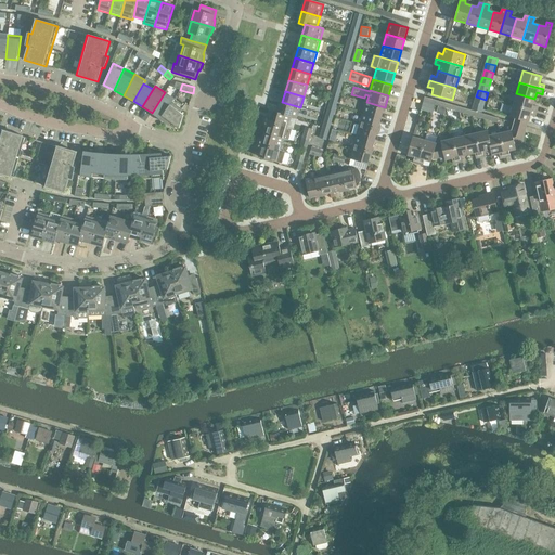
[(160,118),(175,99),(165,92),(152,113),(160,118)]
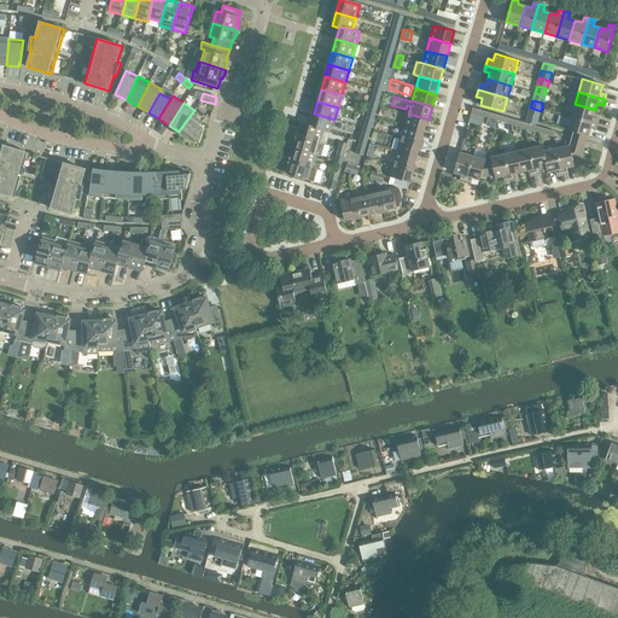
[(593,117),(595,110),(575,104),(571,117),(598,124),(599,120),(593,117)]
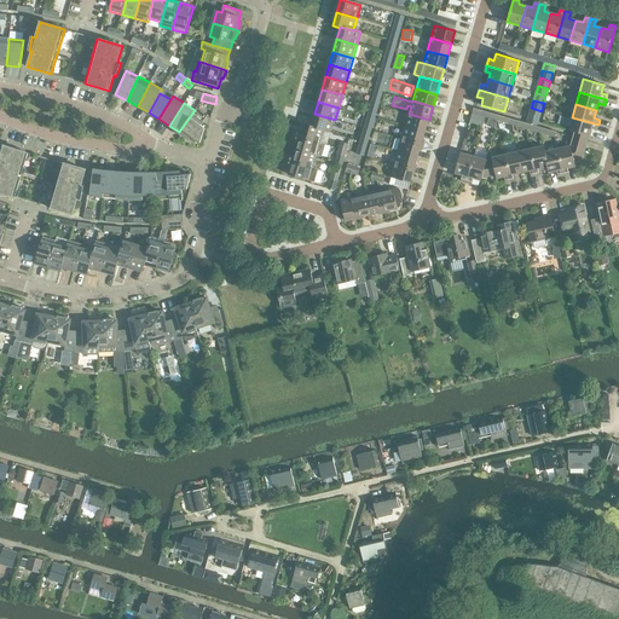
[(539,119),(542,111),(531,108),(528,116),(539,119)]
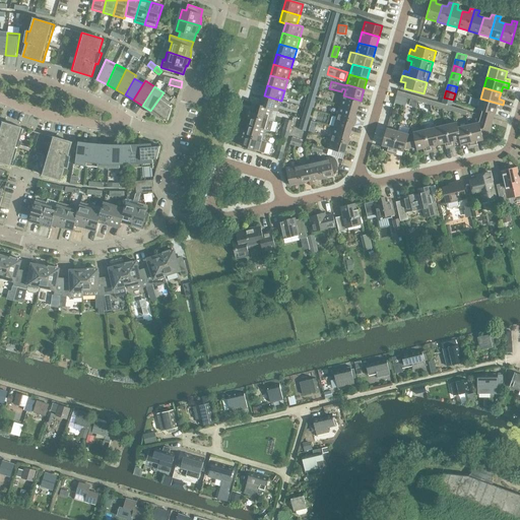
[(173,100),(164,92),(150,111),(159,117),(160,115),(168,121),(169,120),(172,108),(169,106),(174,99),(174,98),(173,100)]
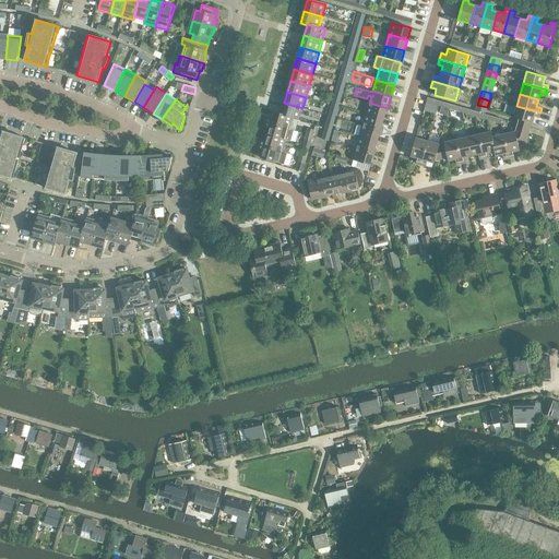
[(284,103),(281,114),(281,115),(293,118),(298,120),(302,108),(284,103)]
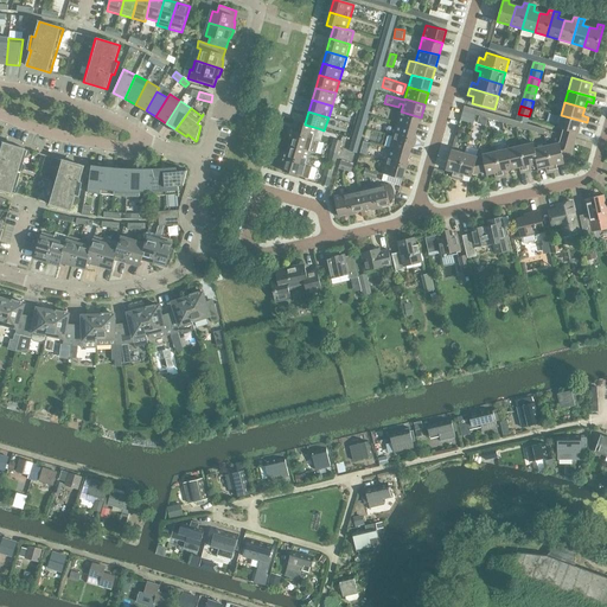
[(416,129),(421,117),(401,112),(397,123),(416,129)]
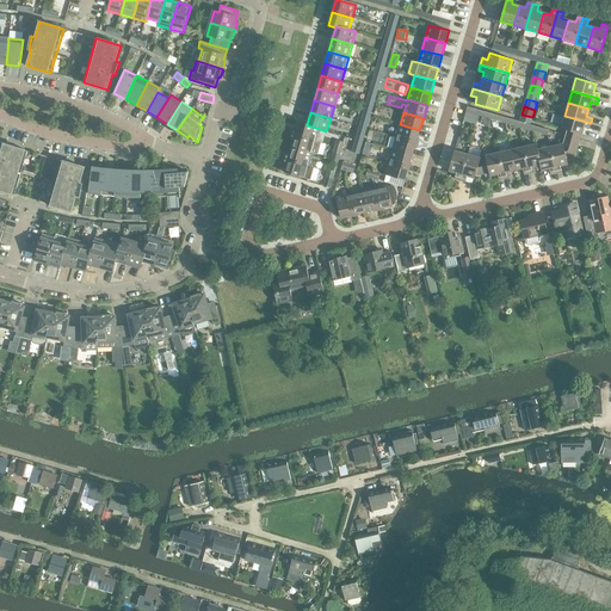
[(554,113),(551,121),(562,123),(563,116),(554,113)]
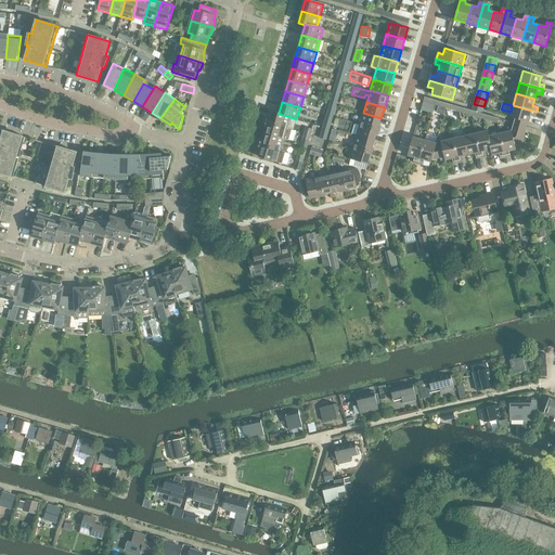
[(481,113),(483,106),(474,104),(473,111),(481,113)]
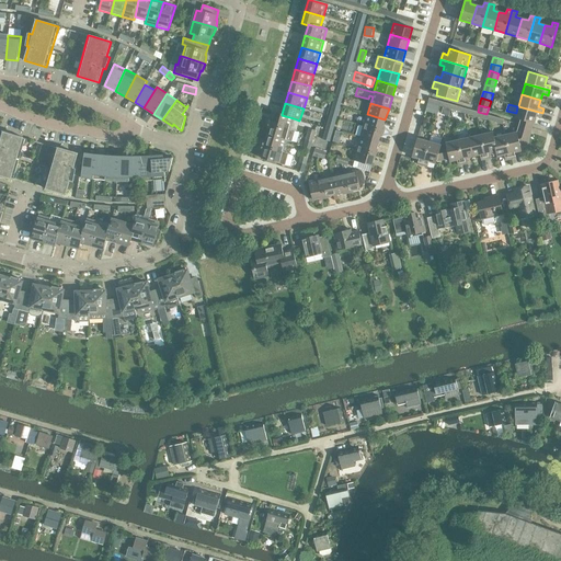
[(541,118),(542,113),(518,106),(515,118),(534,124),(536,116),(541,118)]
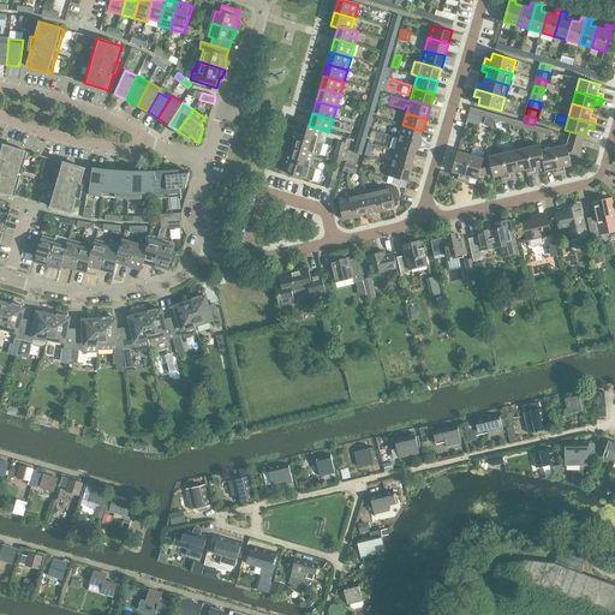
[(309,126),(309,125),(302,123),(300,131),(293,129),(292,135),(318,142),(322,130),(309,126)]
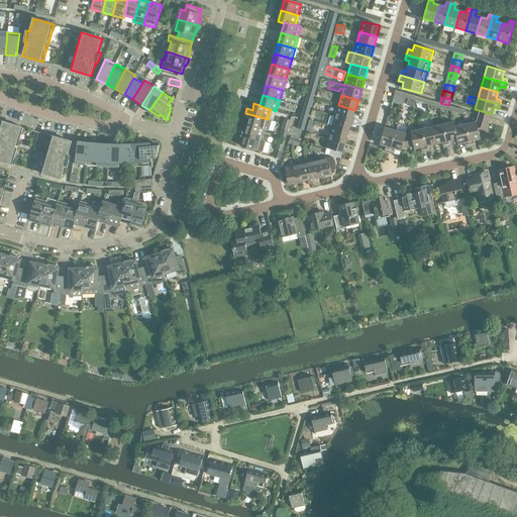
[(351,121),(354,110),(338,105),(335,116),(351,121)]
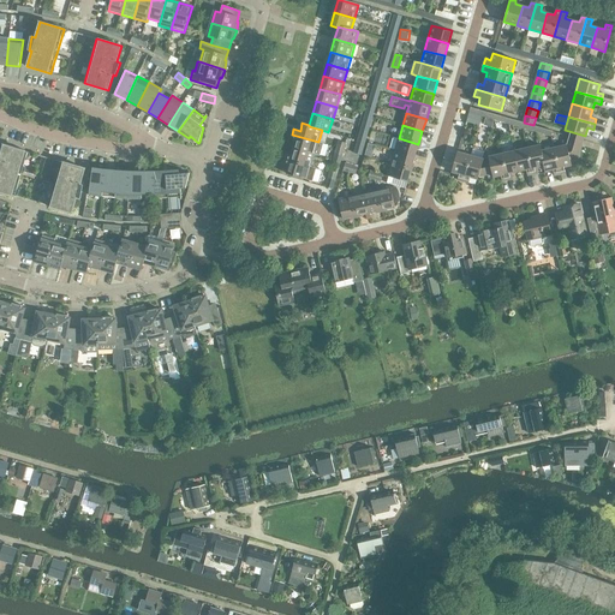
[(318,142),(292,135),(291,139),(297,142),(294,148),(315,154),(318,142)]
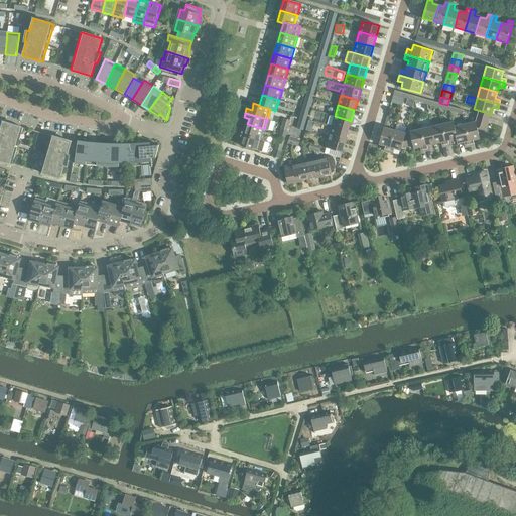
[(485,132),(489,117),(478,114),(475,122),(465,124),(470,146),(475,145),(473,140),(480,139),(479,134),(485,132)]
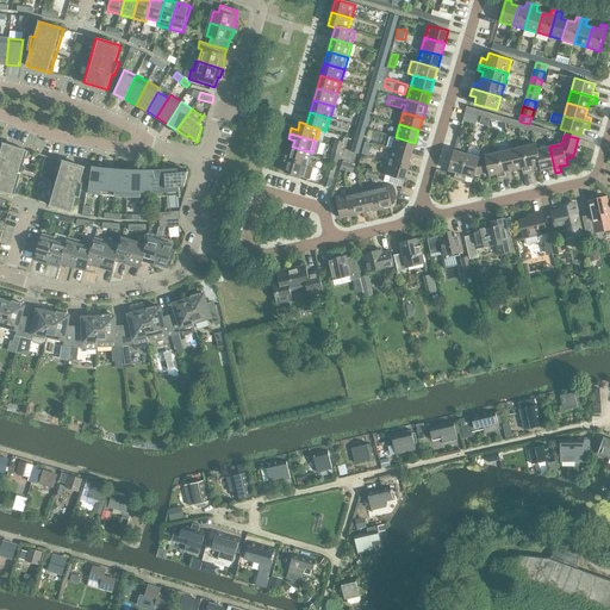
[(411,155),(415,143),(396,137),(392,149),(411,155)]
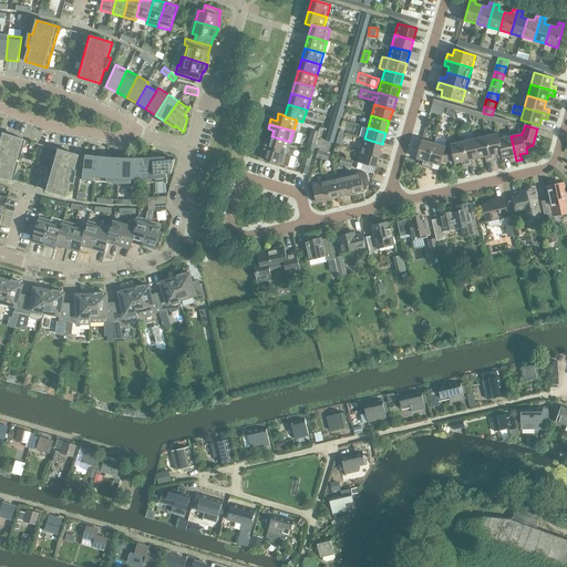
[(343,143),(347,132),(340,131),(337,142),(343,143)]
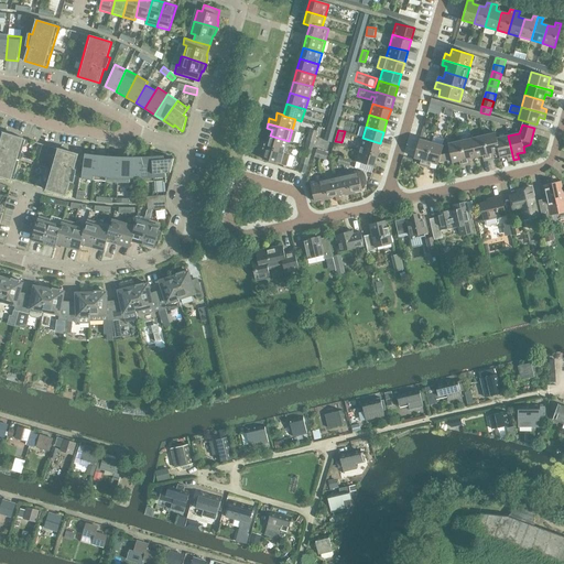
[(0,175),(13,180),(25,140),(25,139),(3,133),(0,143),(0,175)]
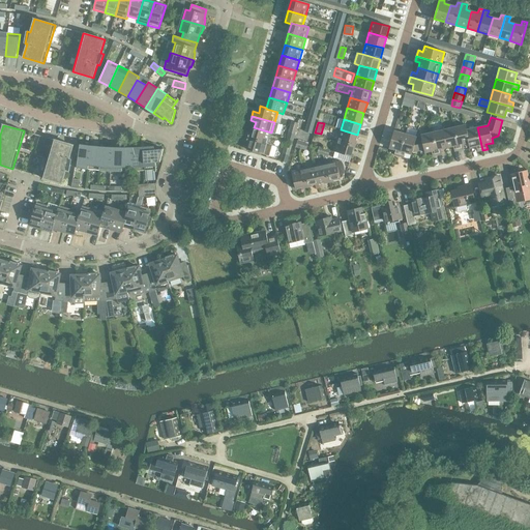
[(466,130),(467,129),(466,125),(454,127),(460,150),(464,149),(463,144),(469,143),(466,130)]
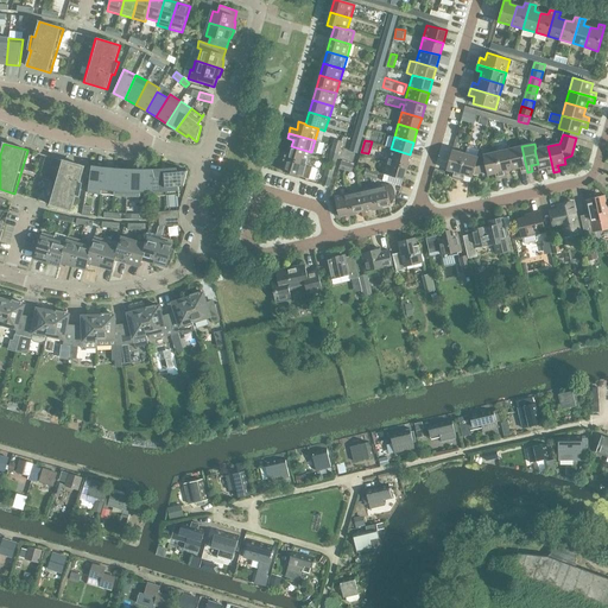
[(311,152),(291,146),(290,153),(283,152),(282,157),(308,165),(311,152)]
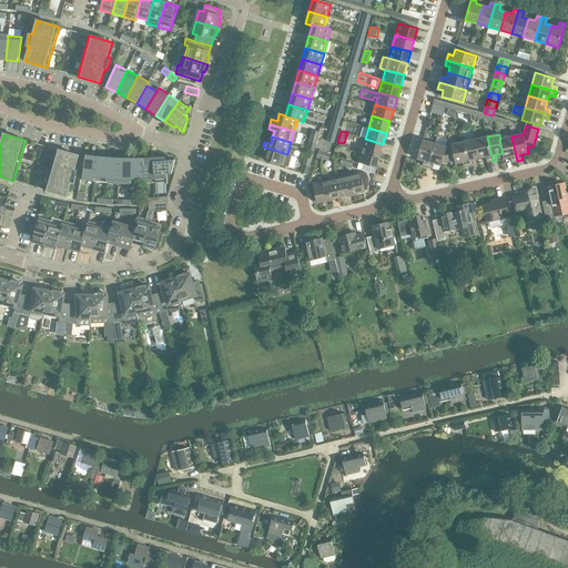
[(493,161),(487,137),(475,140),(479,159),(486,156),(487,162),(493,161)]
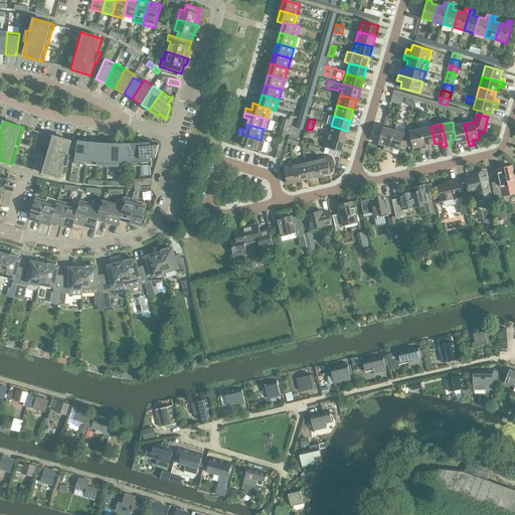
[(469,146),(464,124),(454,126),(453,127),(456,139),(457,144),(463,142),(464,147),(469,146)]
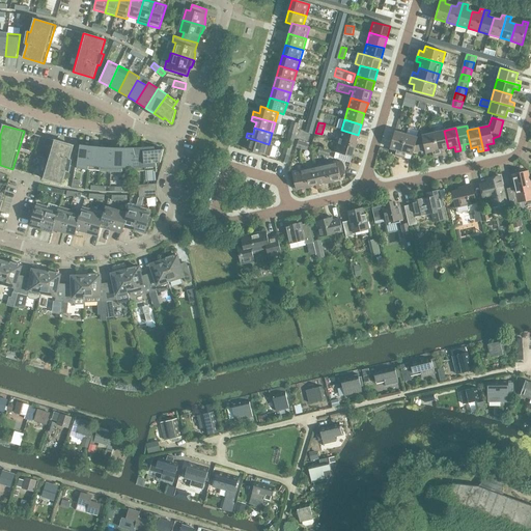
[(355,146),(358,135),(341,130),(338,141),(355,146)]
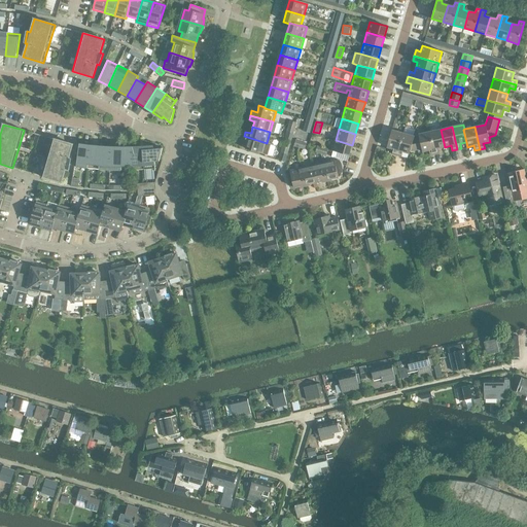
[(396,155),(403,133),(392,130),(387,147),(393,149),(392,154),(396,155)]
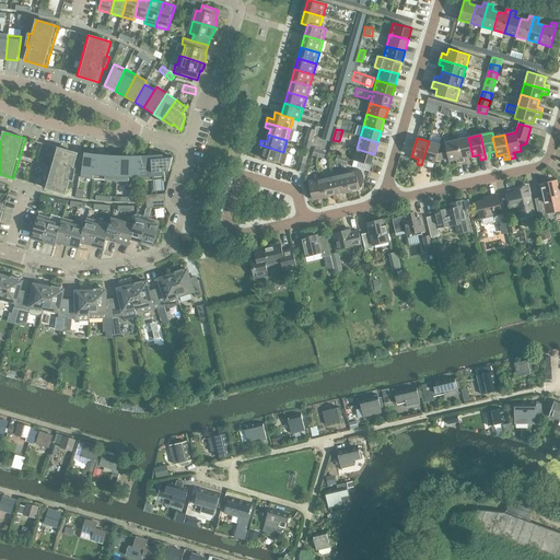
[(473,156),(468,138),(457,140),(463,164),(467,163),(466,158),(473,156)]
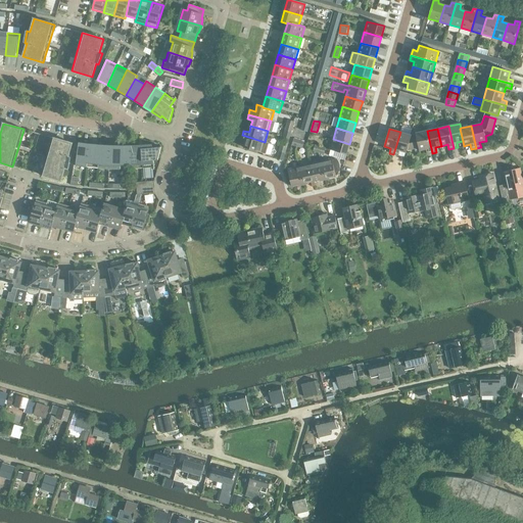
[(432,153),(427,131),(416,134),(411,135),(407,150),(419,147),(420,151),(426,149),(427,154),(432,153)]
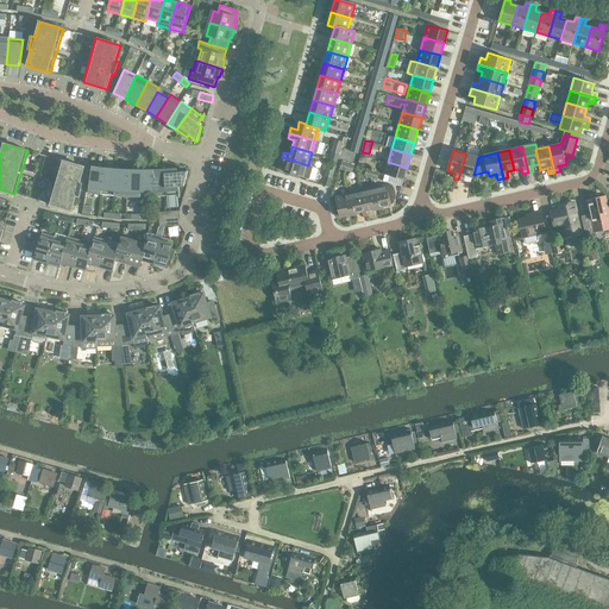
[(473,175),(478,157),(466,154),(458,180),(464,181),(465,175),(473,177),(473,175)]
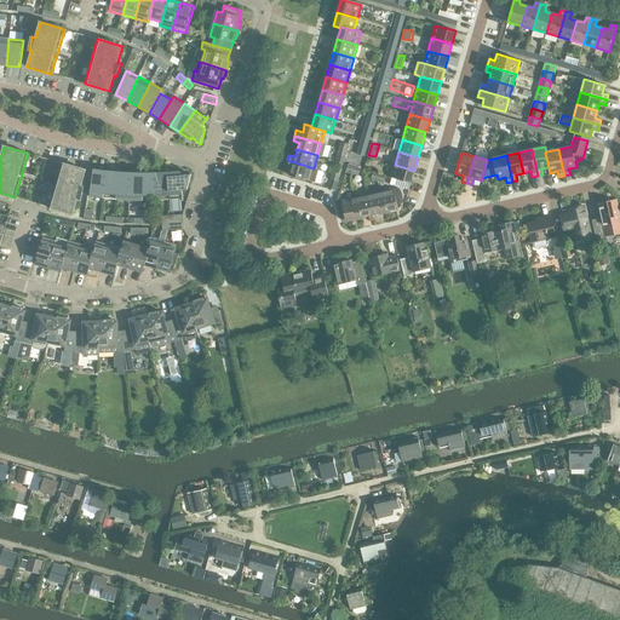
[(314,168),(287,160),(286,166),(292,167),(290,176),(310,181),(314,168)]
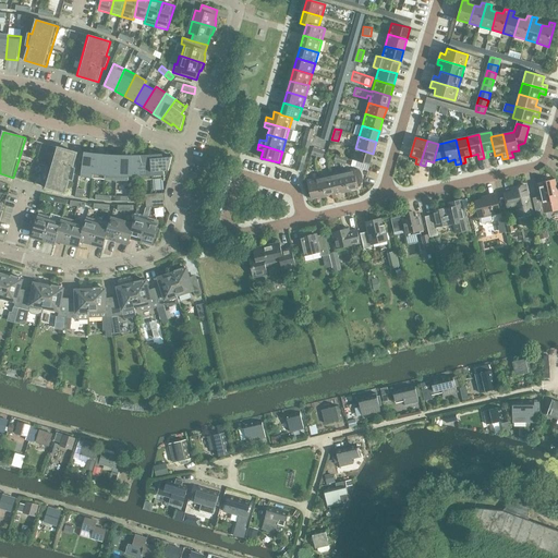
[(77,153),(55,146),(44,186),(65,193),(70,179),(73,180),(75,168),(73,167),(77,153)]
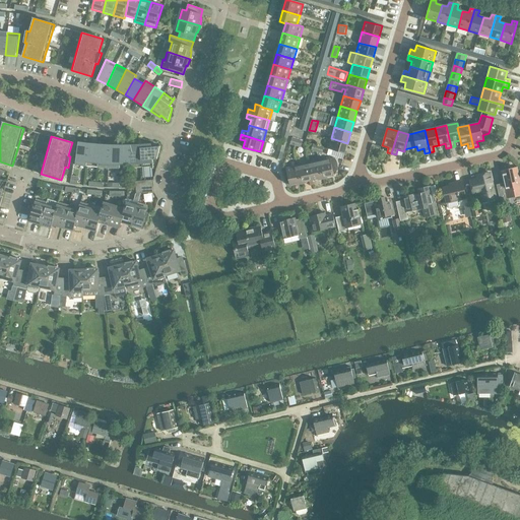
[(344,153),(347,143),(331,138),(328,148),(340,152),(344,153)]
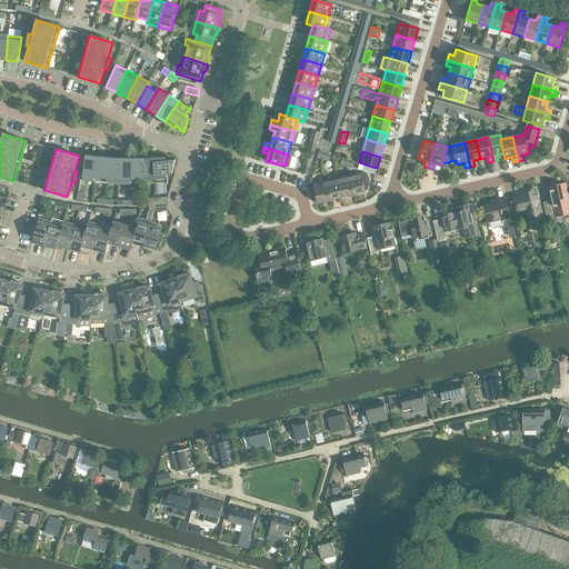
[(95,181),(97,160),(98,158),(86,156),(82,180),(95,181)]
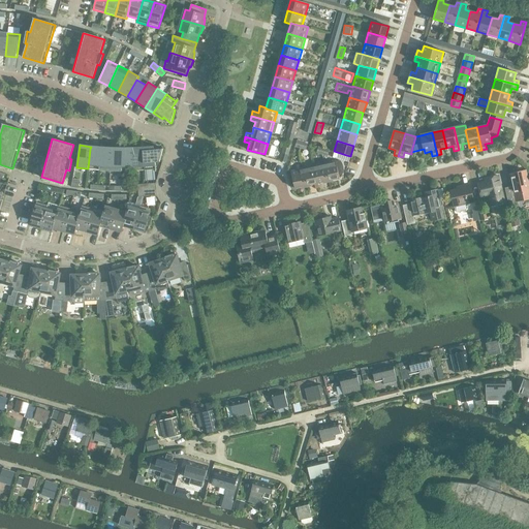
[(99,169),(101,148),(101,147),(91,147),(90,149),(88,168),(99,169)]
